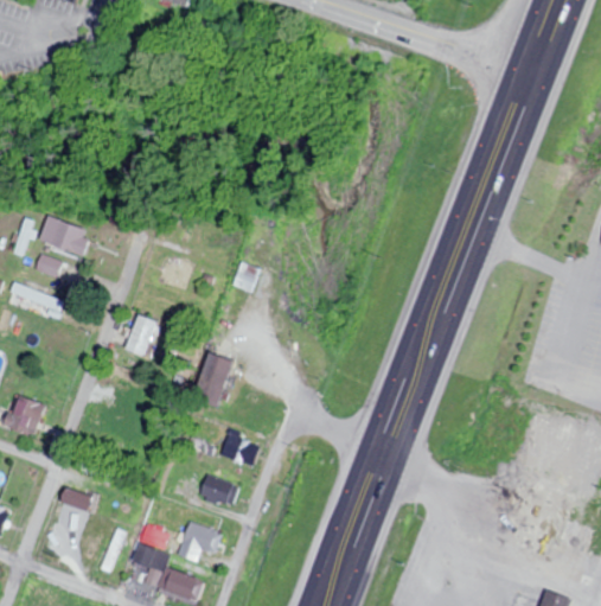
[(82,256),(91,231),(48,216),(39,241),(82,256)]
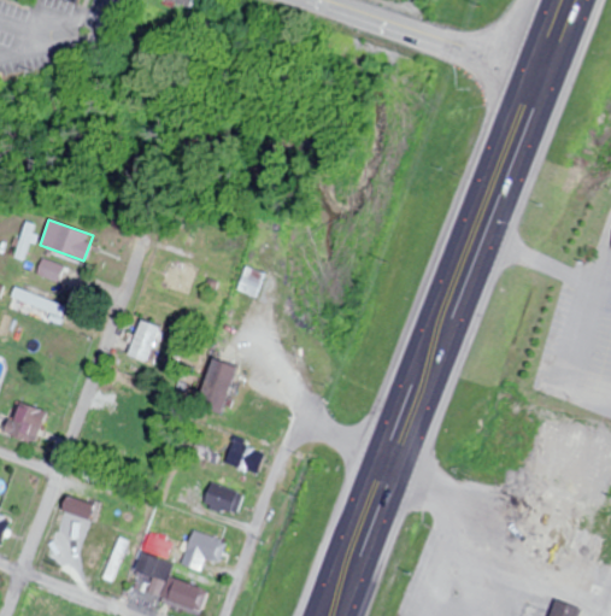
[(64,268),(42,257),(35,273),(56,283),(64,268)]
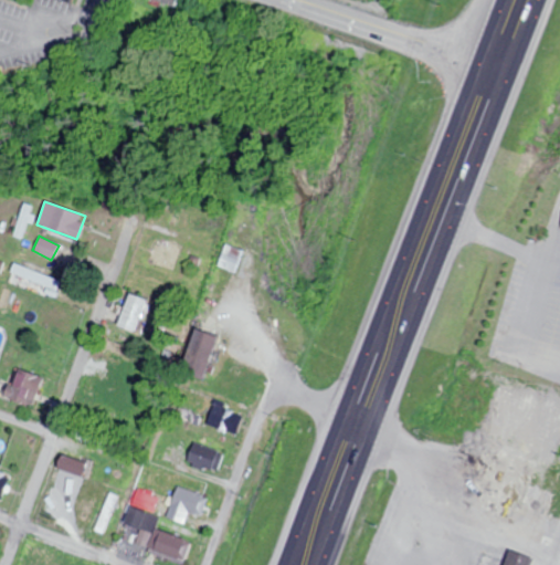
[(172,269),(178,244),(152,238),(147,262),(172,269)]
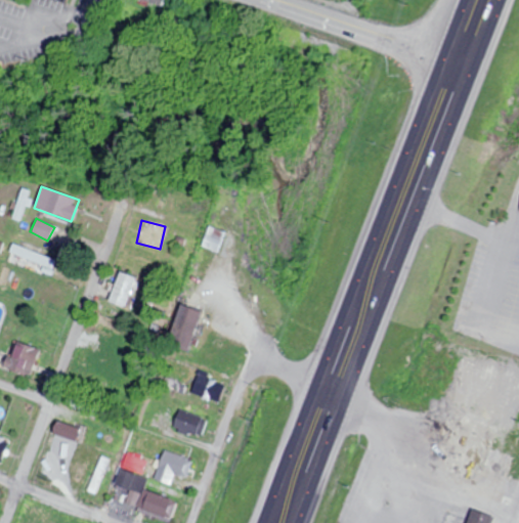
[(223,232),(211,228),(204,247),(216,252),(223,232)]
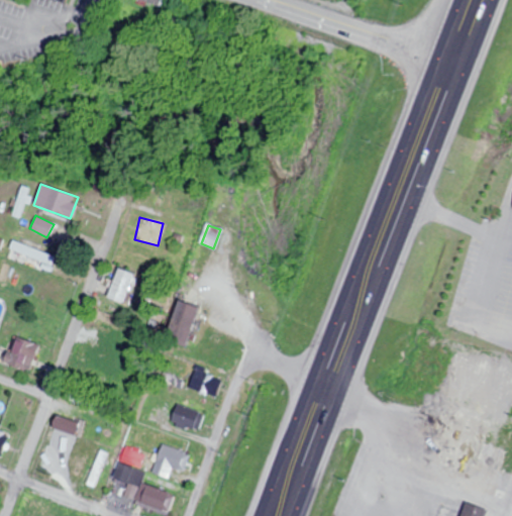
[(54,254),(12,243),(9,252),(50,265),(54,254)]
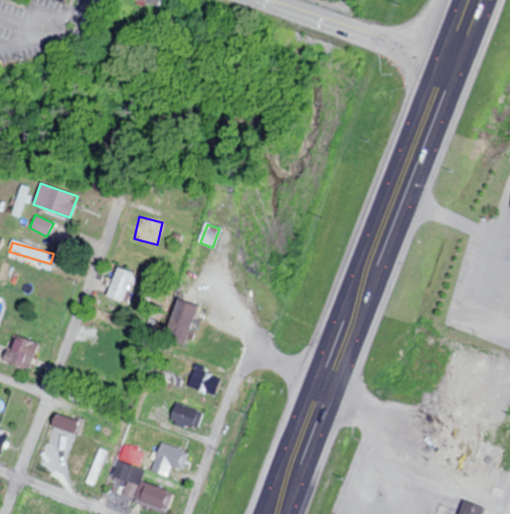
[(121,302),(133,272),(118,266),(106,296),(121,302)]
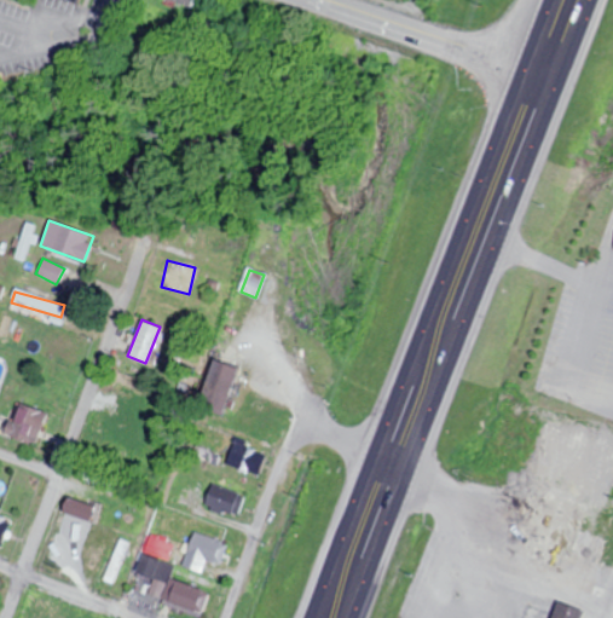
[(237,369),(212,359),(195,408),(220,416),(237,369)]
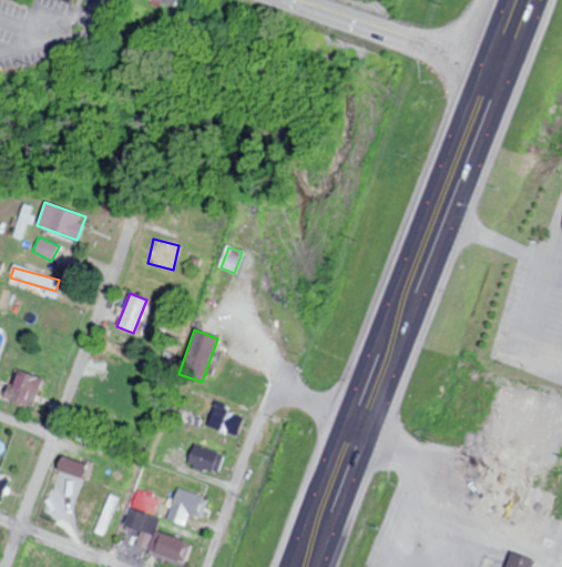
[(41,380),(13,368),(1,397),(29,409),(41,380)]
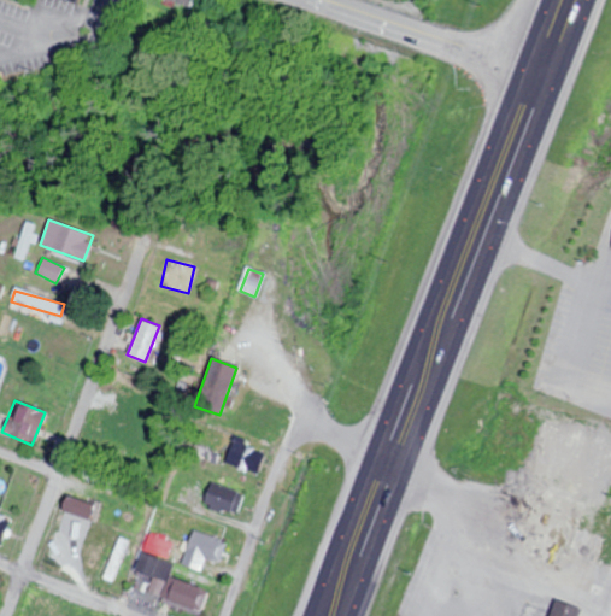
[(231,438),(223,462),(250,471),(258,449),(231,438)]
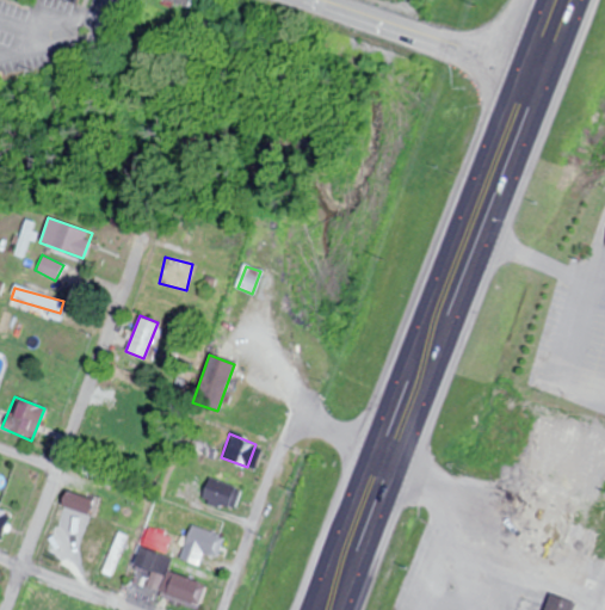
[(230,509),(238,486),(205,476),(199,498),(230,509)]
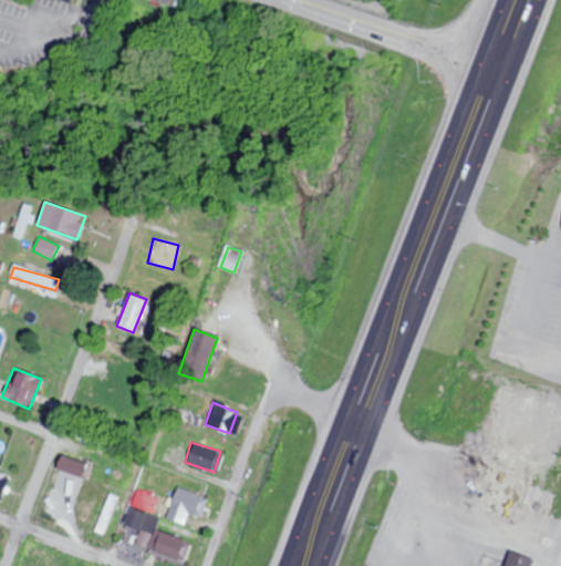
[(85,467),(63,454),(56,463),(79,477),(85,467)]
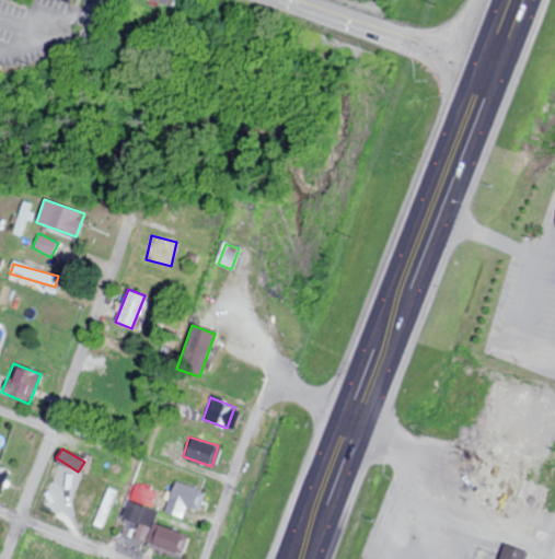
[(165,498),(195,508),(201,490),(172,479),(165,498)]
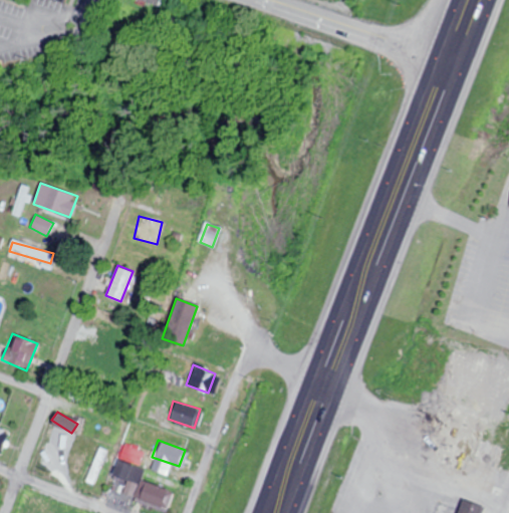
[(141,453),(125,443),(119,453),(135,463),(141,453)]
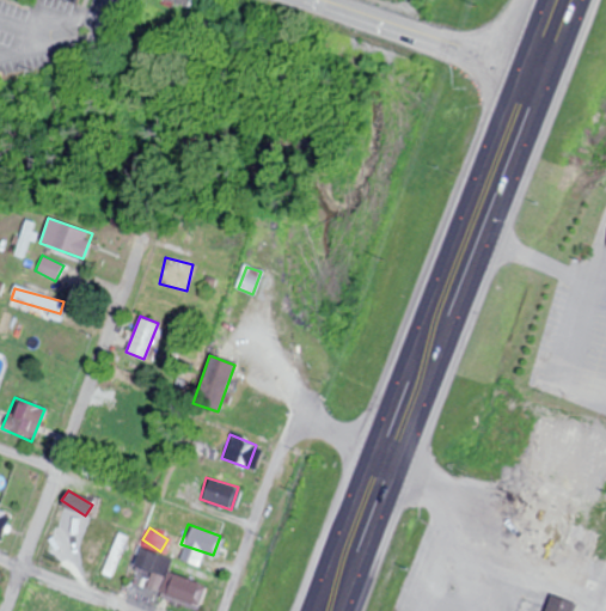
[(123,536),(115,532),(101,572),(110,575),(123,536)]
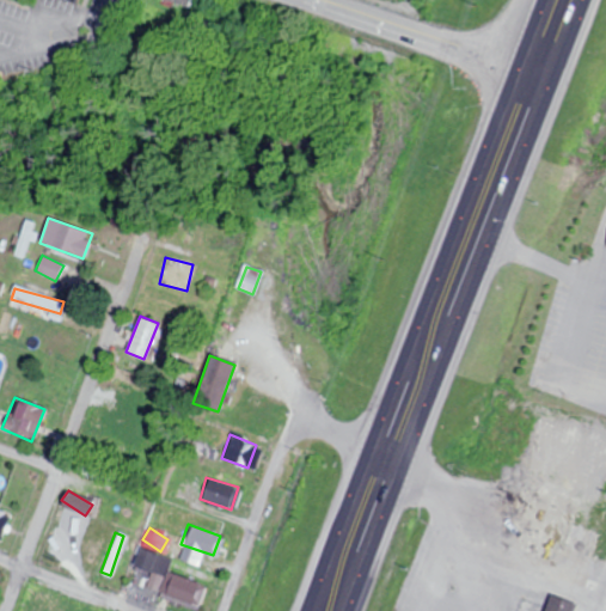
[(154,593),(195,605),(202,582),(161,569),(166,556),(138,548),(132,564),(160,574),(154,593)]
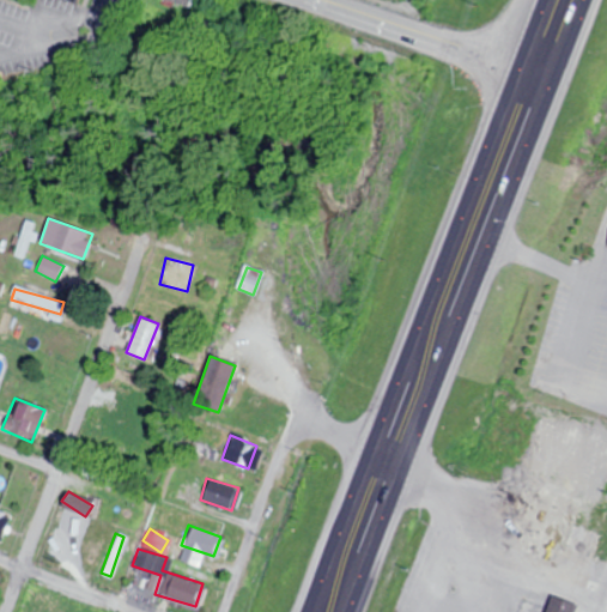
[(572,611),(576,604),(551,594),(544,611),(572,611)]
